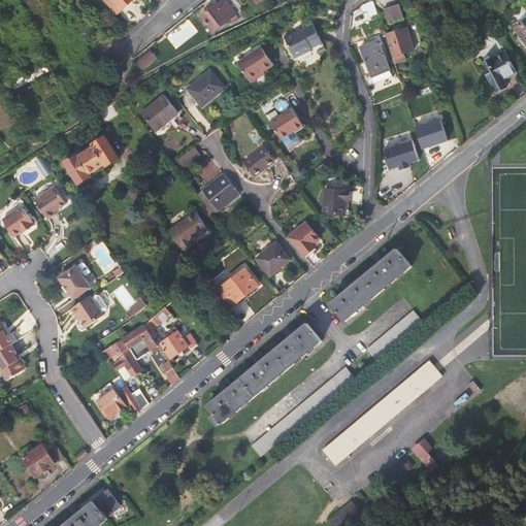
[(103,0),(117,13),(130,0),(103,0)]
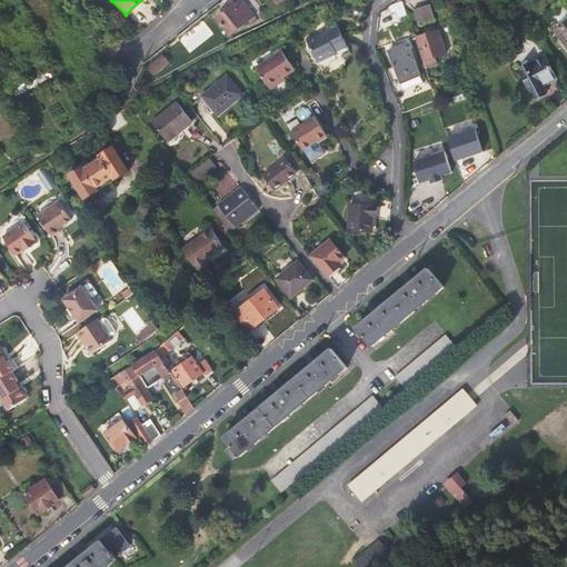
[(248,22),(255,18),(241,0),(239,0),(216,18),(228,33),(246,20),(248,22)]
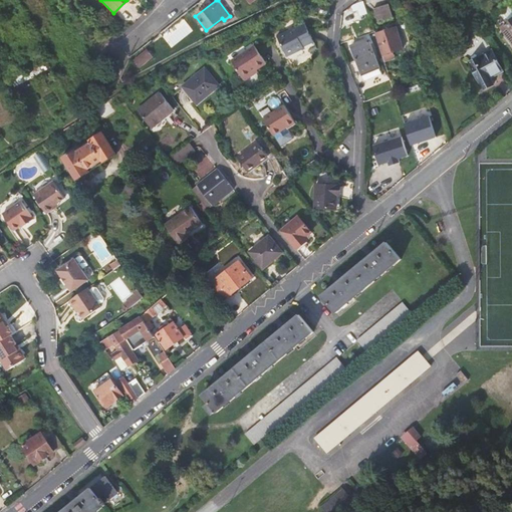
[(388,4),(372,9),(376,22),(392,17),(388,4)]
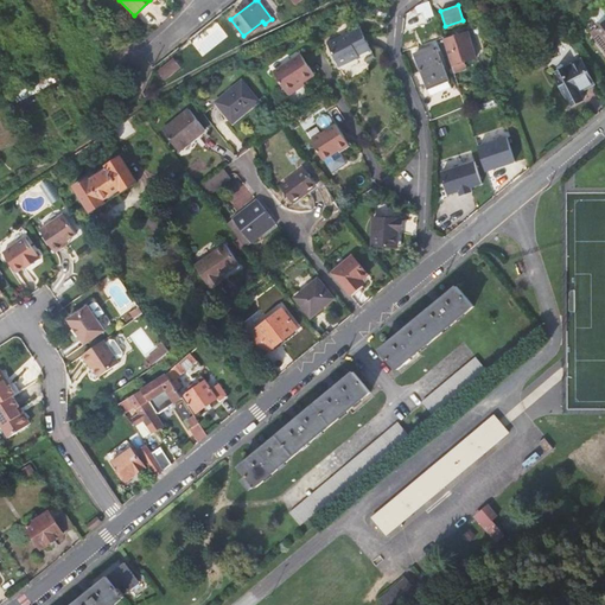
[(604,20),(591,31),(604,49),(604,20)]
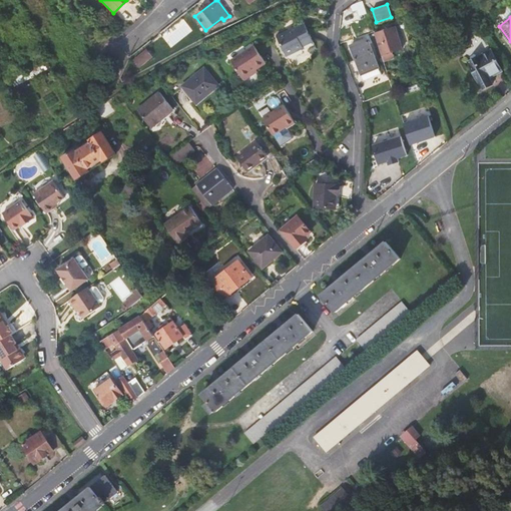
[(302,19),(275,33),(286,53),(303,44),(302,42),(311,38),(302,19)]
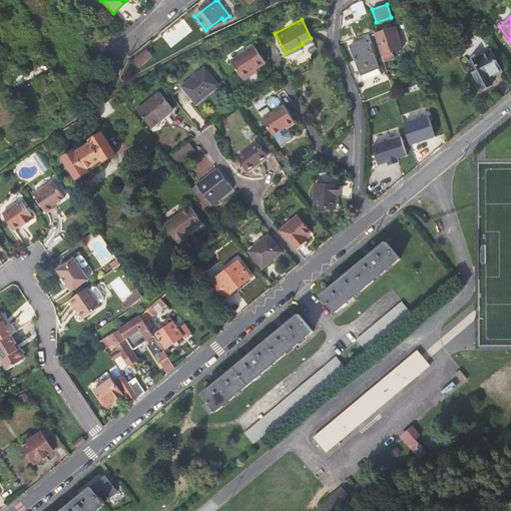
[(394,27),(373,34),(382,62),(392,59),(393,56),(392,52),(401,49),(394,27)]
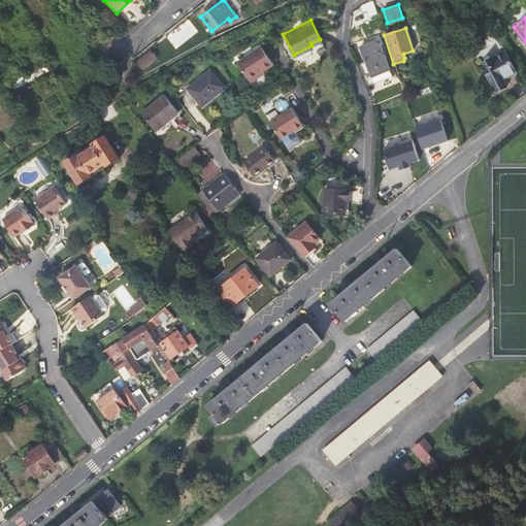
[(482,61),(502,46),(495,36),(474,51),(482,61)]
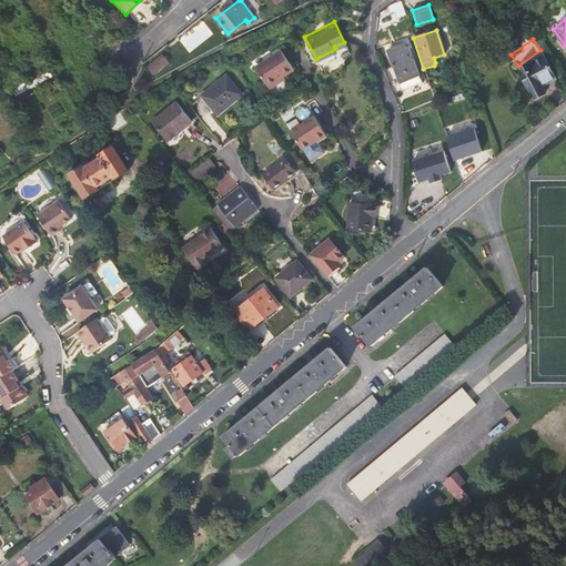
[(397,82),(417,74),(404,43),(385,51),(397,82)]
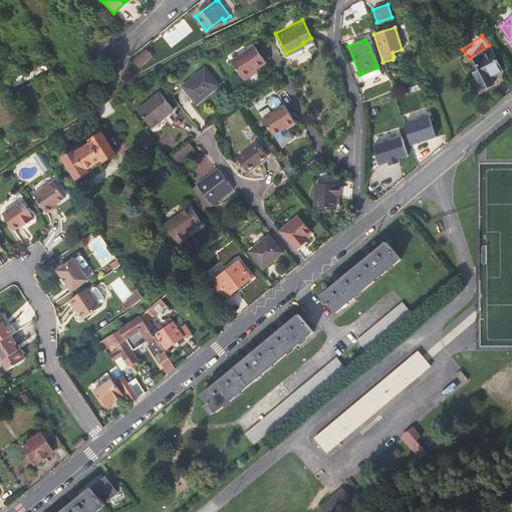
[(255,42),(232,58),(242,73),(255,64),(256,66),(265,60),(255,42)]
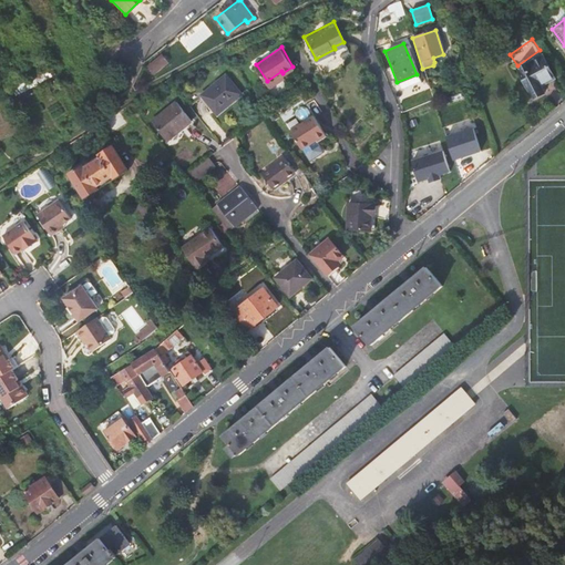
[(162,52),(147,64),(154,71),(167,60),(162,52)]
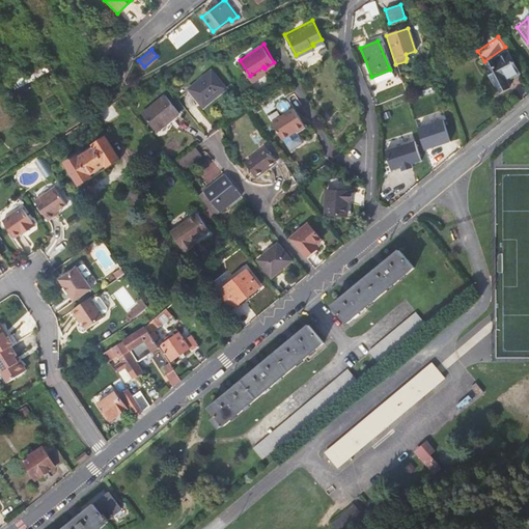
[(484,63),(497,91),(507,86),(504,79),(516,73),(506,52),(484,63)]
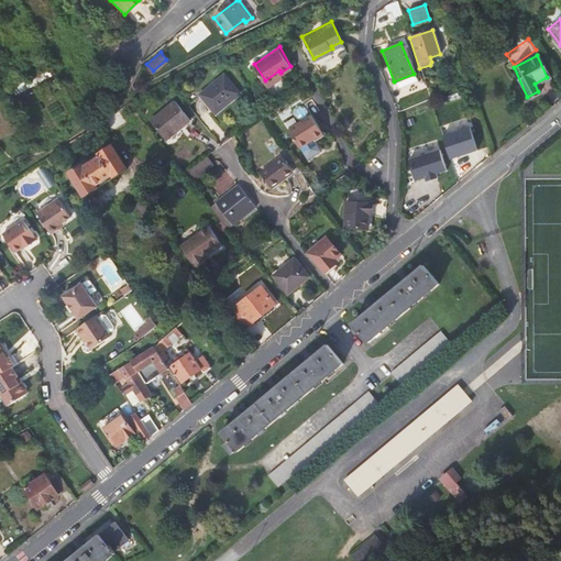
[(33,74),(17,80),(19,88),(36,81),(33,74)]
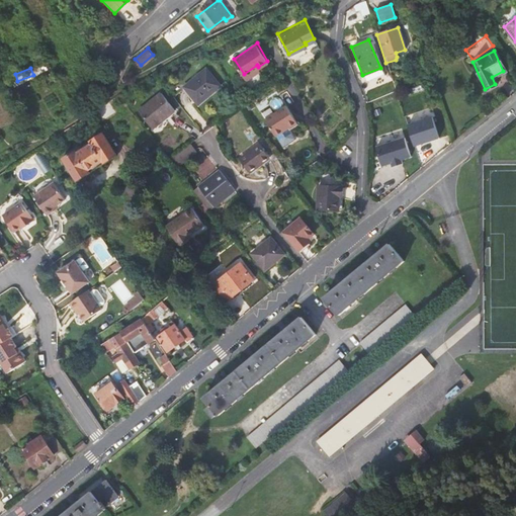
[(211,71),(187,86),(199,104),(223,89),(211,71)]
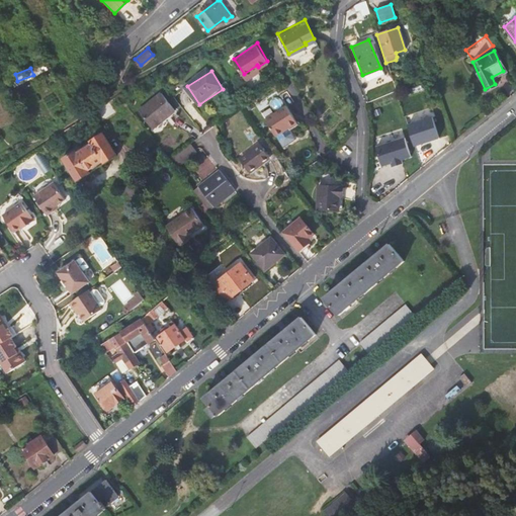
[(0,123),(14,118),(2,88),(0,89),(0,123)]
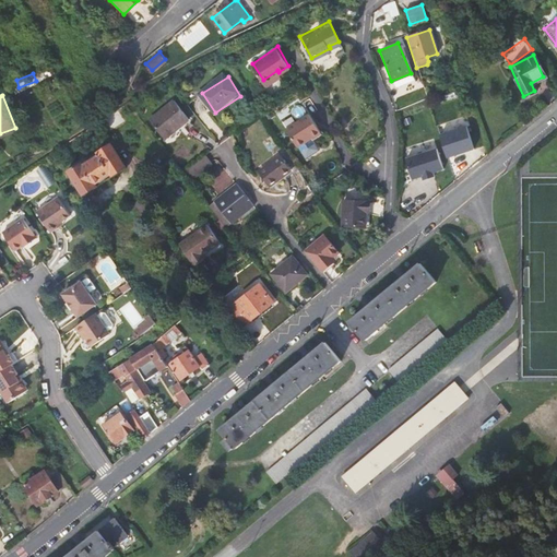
[(177,99),(151,118),(165,137),(190,119),(177,99)]
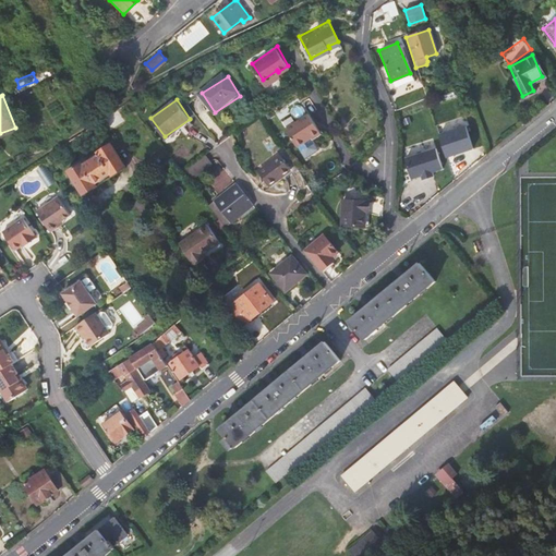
[(319,130),(309,112),(285,128),(302,155),(317,146),(311,135),(319,130)]
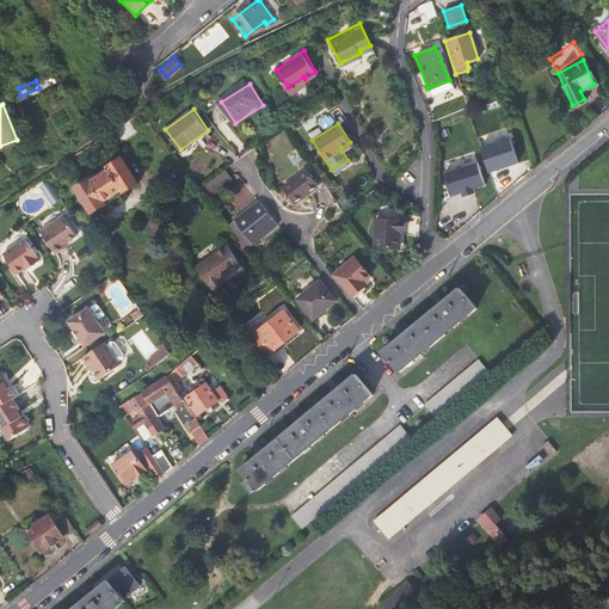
[(479,145),(488,170),(518,159),(509,134),(479,145)]
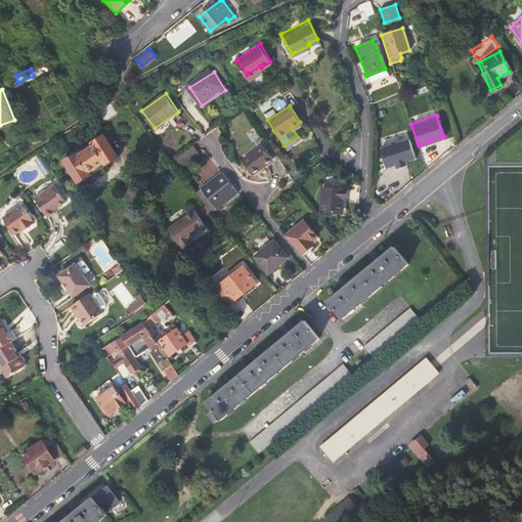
[(262,143),(268,139),(256,120),(249,126),(251,129),(231,143),(241,157),(261,142),(262,143)]
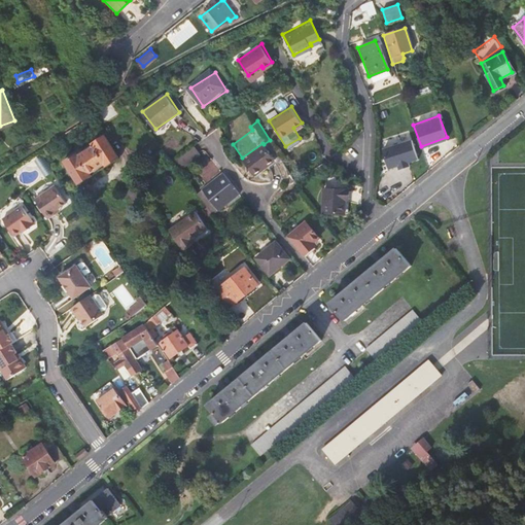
[(105,132),(104,133),(119,155),(120,154),(105,132)]
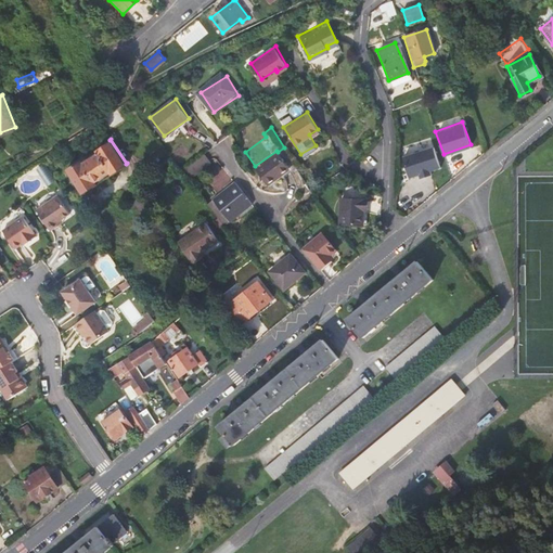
[(113,171),(125,164),(126,164),(110,140),(108,141),(98,148),(100,151),(81,162),(79,158),(66,167),(82,190),(95,182),(93,180),(111,168),(113,171)]
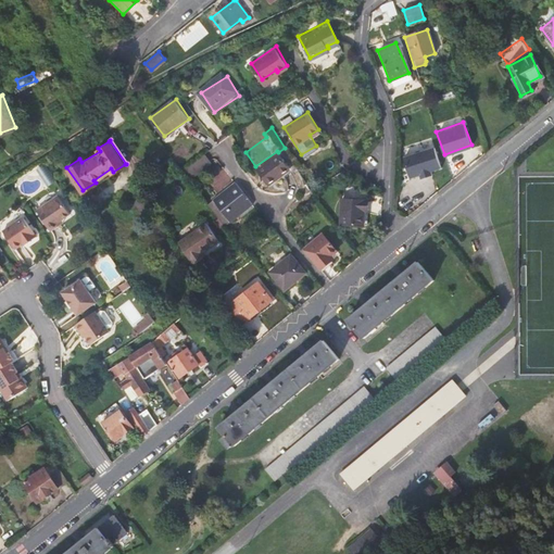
[(49,158),(46,152),(40,155),(45,161),(49,158)]
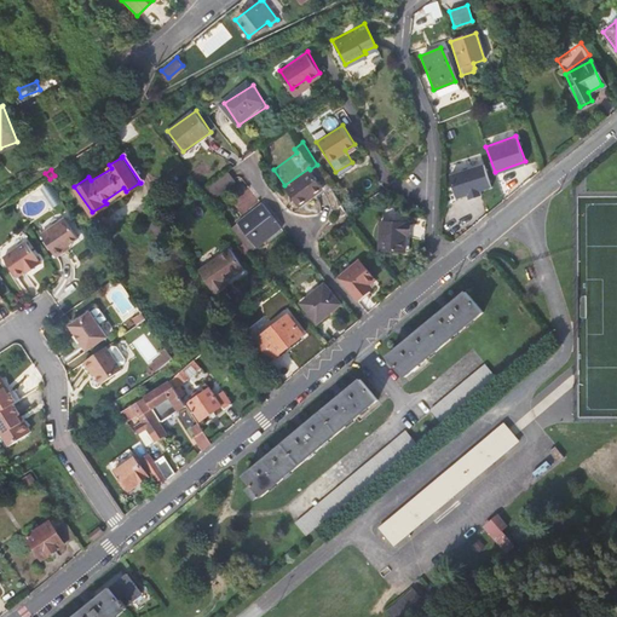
[(228,171),(202,189),(209,200),(235,182),(228,171)]
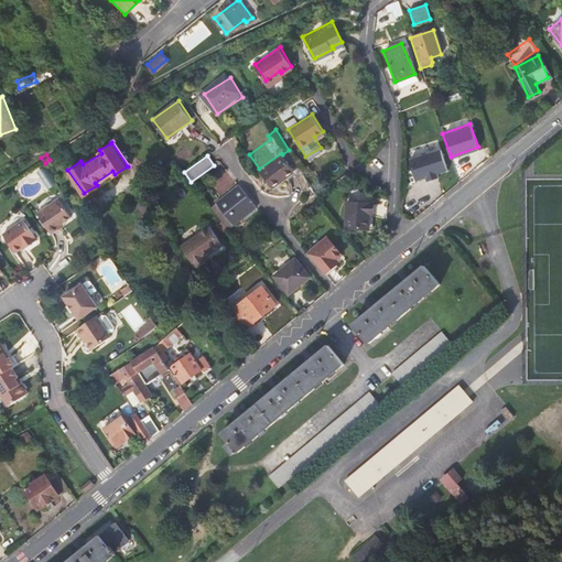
[(422,186),(430,184),(425,170),(418,173),(422,186)]
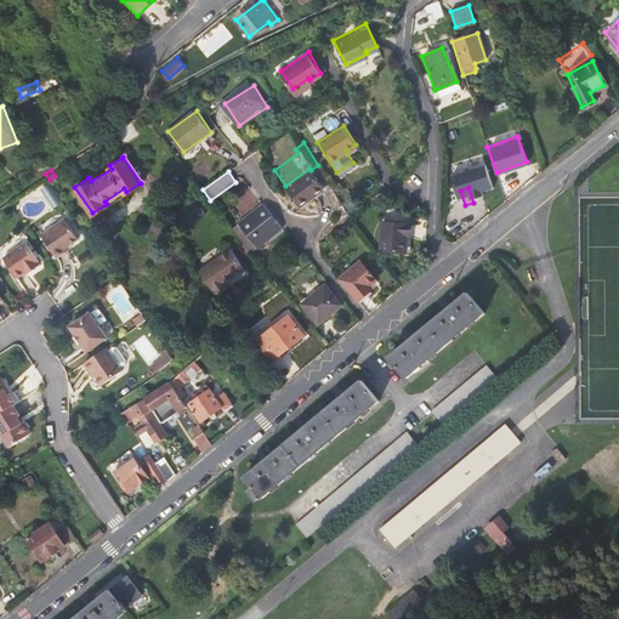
[(262,204),(238,222),(257,248),(282,230),(262,204)]
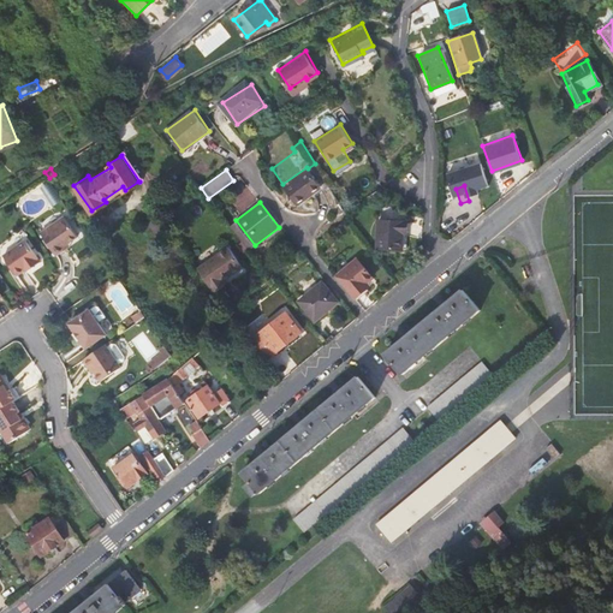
[(39,231),(54,253),(64,247),(61,244),(76,233),(63,214),(39,231)]
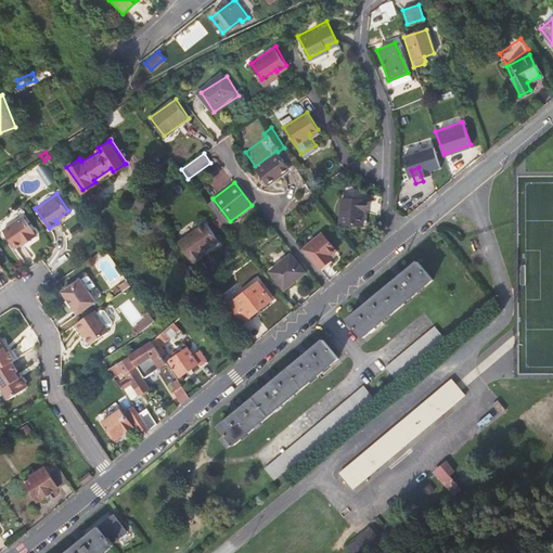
[(223,226),(230,221),(213,198),(206,203),(223,226)]
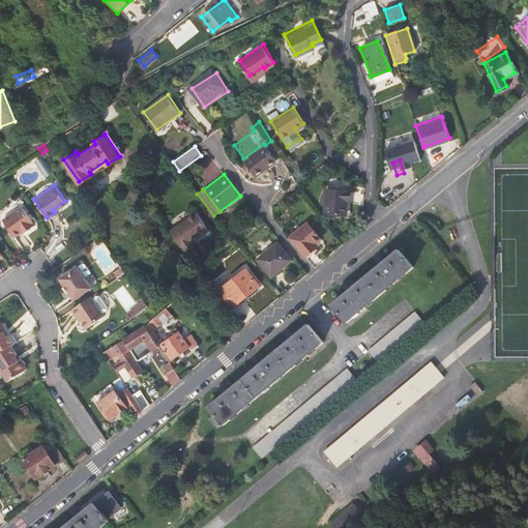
[(324,189),(324,213),(346,213),(346,200),(349,200),(350,191),(324,189)]
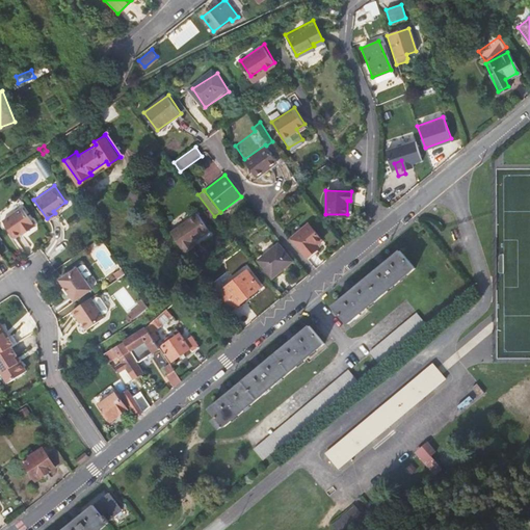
[(34,224),(21,206),(1,219),(14,236),(23,230),(24,231),(34,224)]
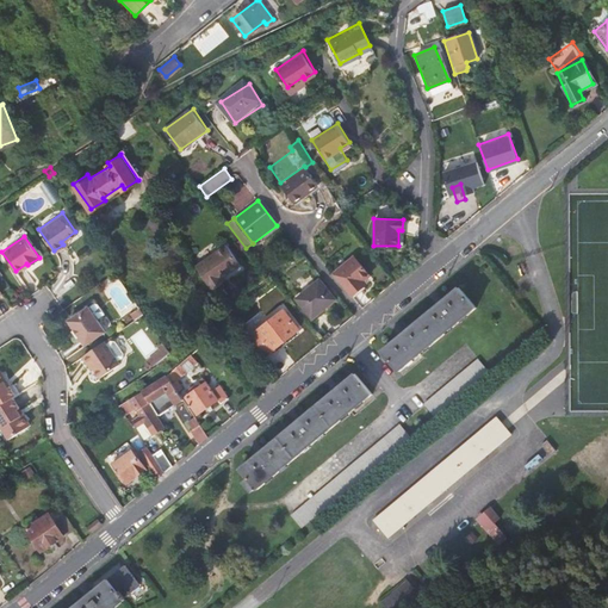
[(227,244),(196,266),(212,289),(224,280),(222,277),(240,264),(227,244)]
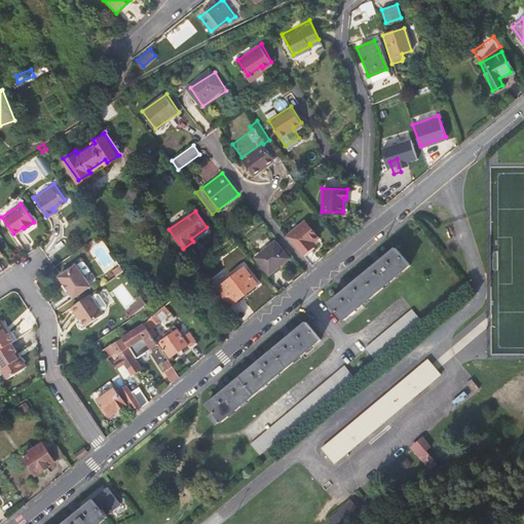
[(302,255),(310,248),(307,245),(310,242),(317,236),(305,221),(287,235),(302,255)]
